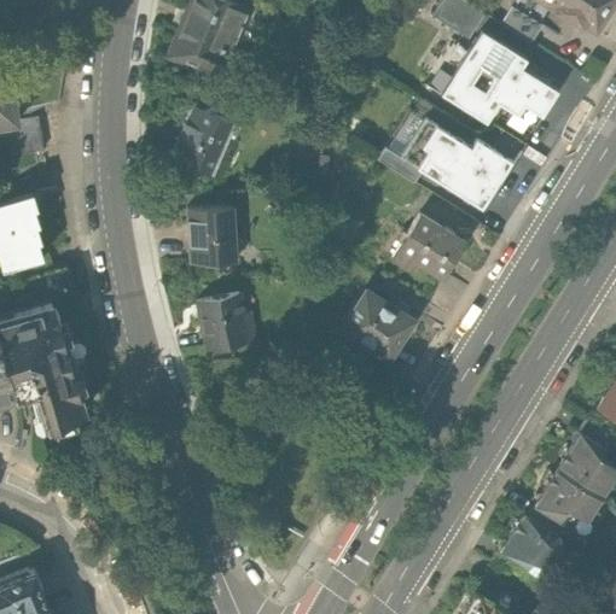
[(249,10),(224,0),(193,0),(169,63),(220,83),(249,10)]
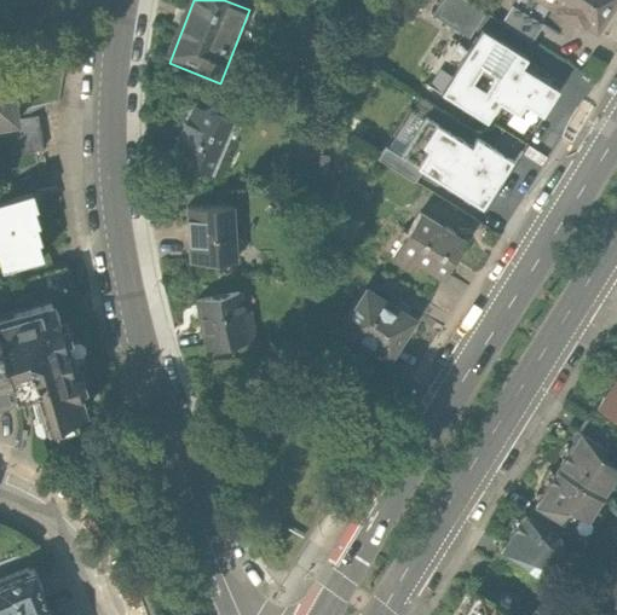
[(447,0),(436,21),(472,42),(489,17),(460,0),(447,0)]
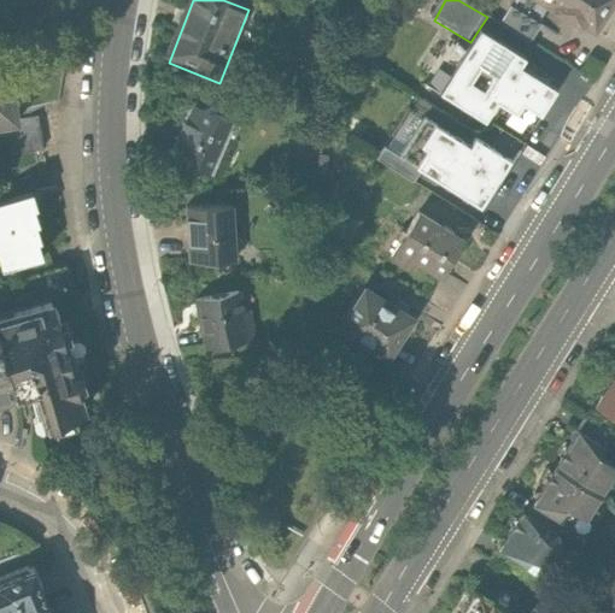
[(614,0),(537,0),(598,36),(614,9),(614,0)]
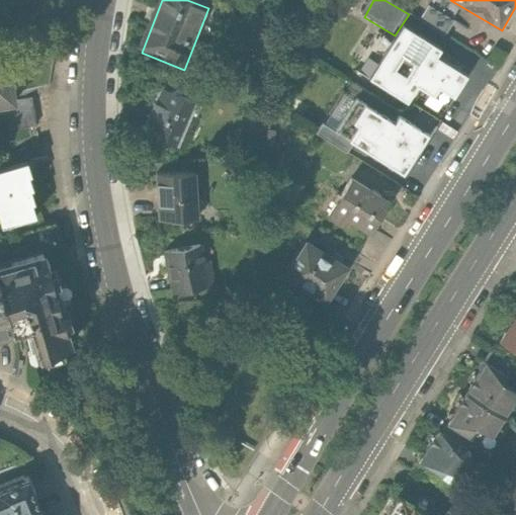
[(455,24),(429,9),(420,23),(446,39),(455,24)]
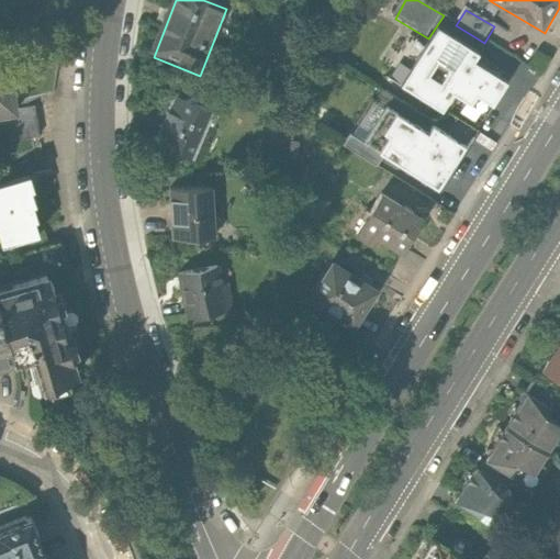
[(438,30),(402,87),(444,113),(455,98),(488,119),(510,85),(476,64),(481,56),(438,30)]
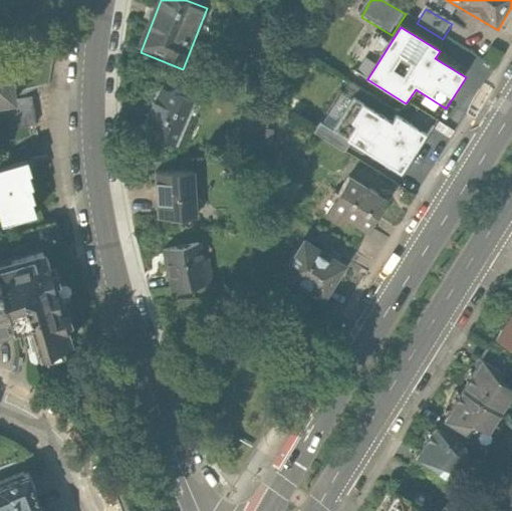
[(11,71),(0,72),(0,108),(7,107),(17,105),(11,71)]
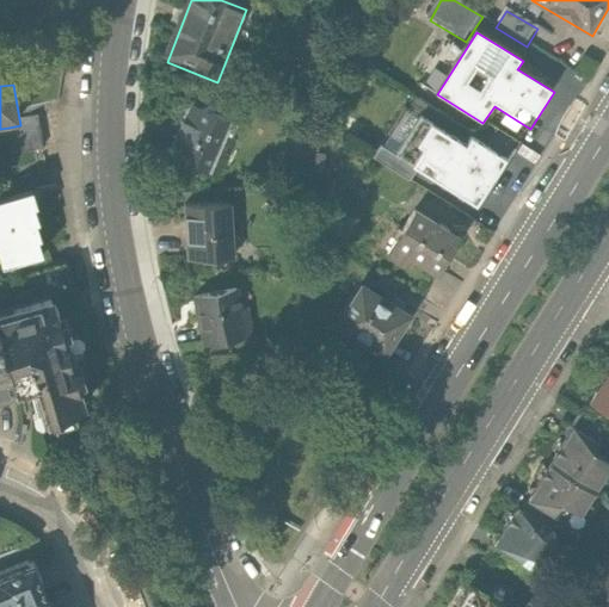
[(192,111),(173,160),(214,175),(234,127),(192,111)]
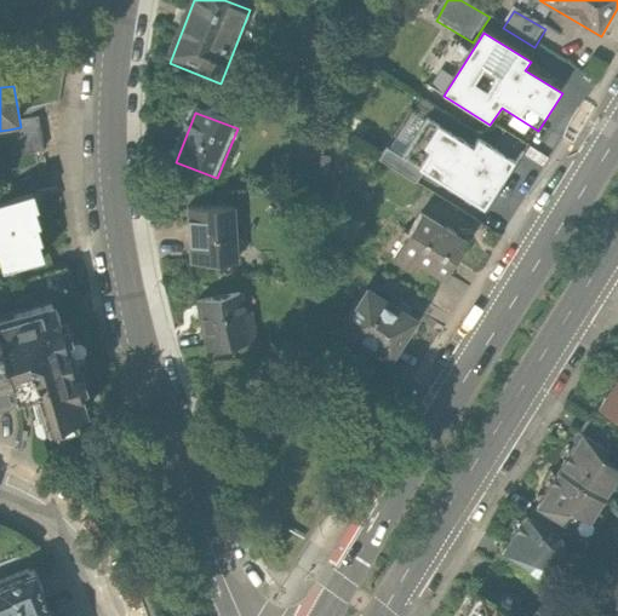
[(474,151),(428,121),(404,161),(424,174),(485,213),(515,165),(479,143),(474,151)]
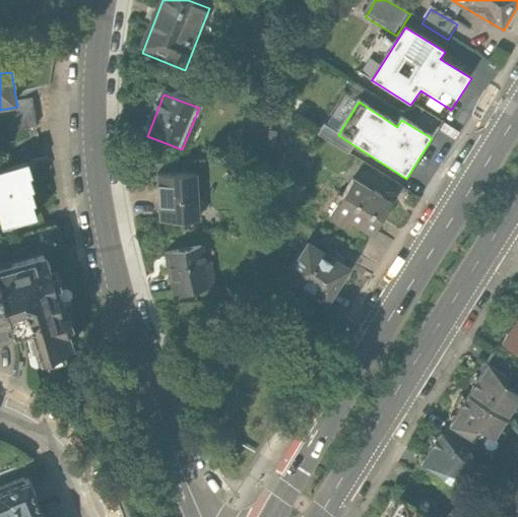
[(34,105),(17,107),(7,109),(12,137),(39,133),(34,105)]
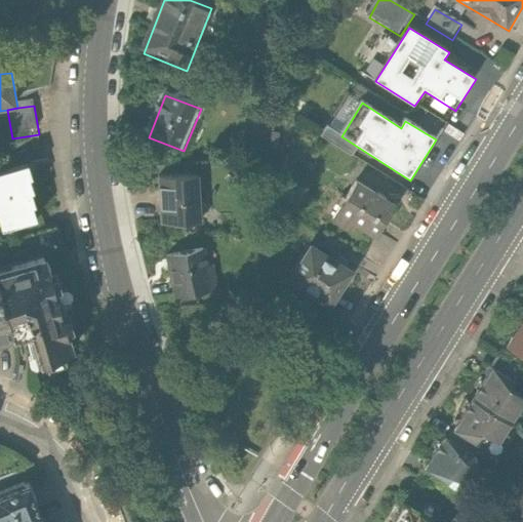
[(359,148),(342,136),(328,128),(322,138),(353,158),(359,148)]
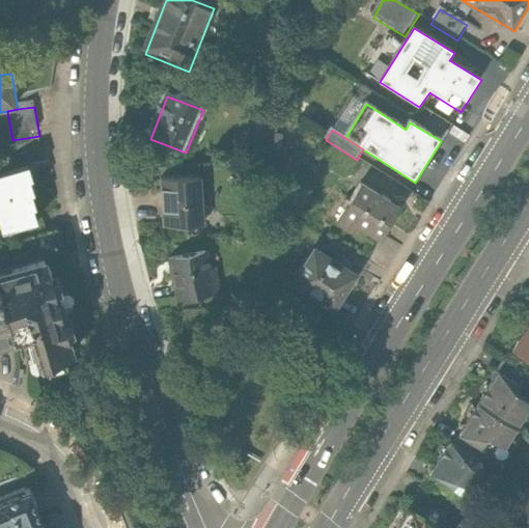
[(7,176),(30,169),(31,169),(28,158),(3,166),(7,176)]
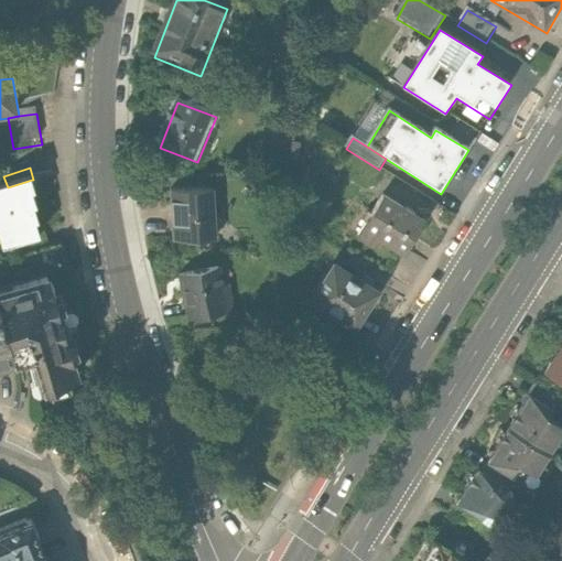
[(8,187),(0,190),(0,238),(4,254),(41,241),(36,227),(40,225),(35,212),(39,211),(34,196),(36,195),(32,180),(8,187)]
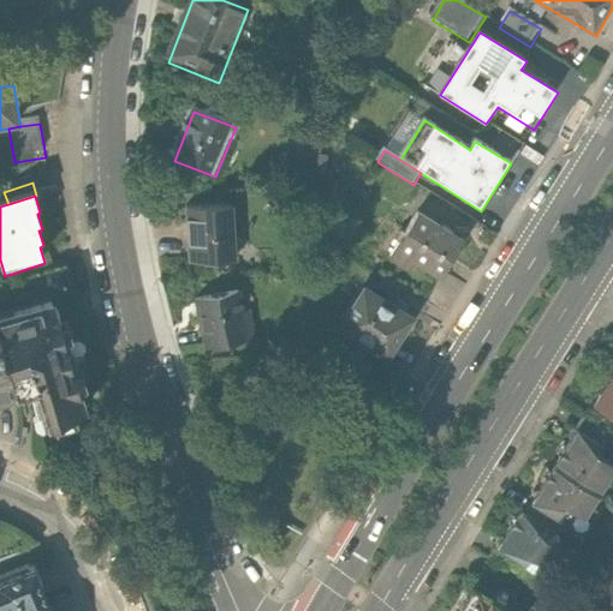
[(232,211),(188,215),(191,268),(236,265),(232,211)]
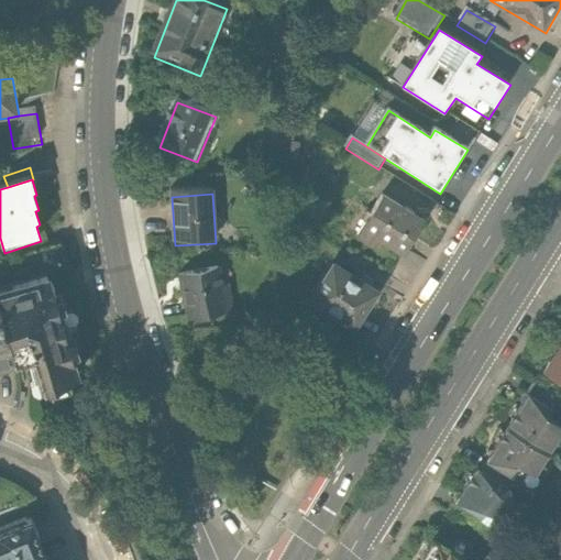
[(424,222),(383,196),(359,234),(373,244),(378,238),(404,253),(424,222)]
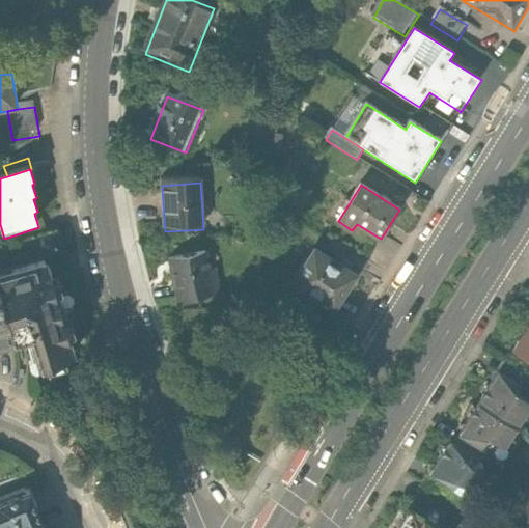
[(335,311),(357,276),(313,250),(293,284),(335,311)]
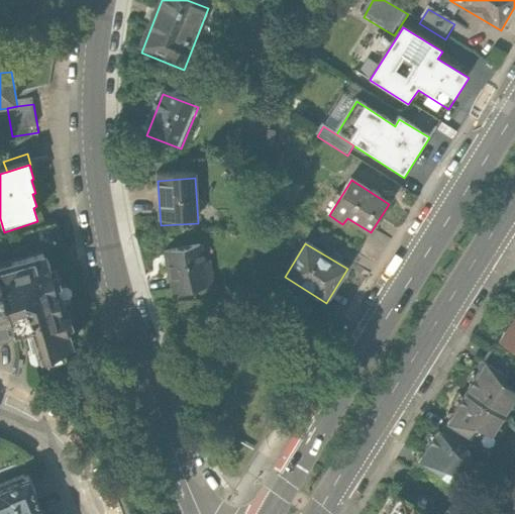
[(166,254),(175,295),(216,285),(210,262),(206,263),(203,245),(166,254)]
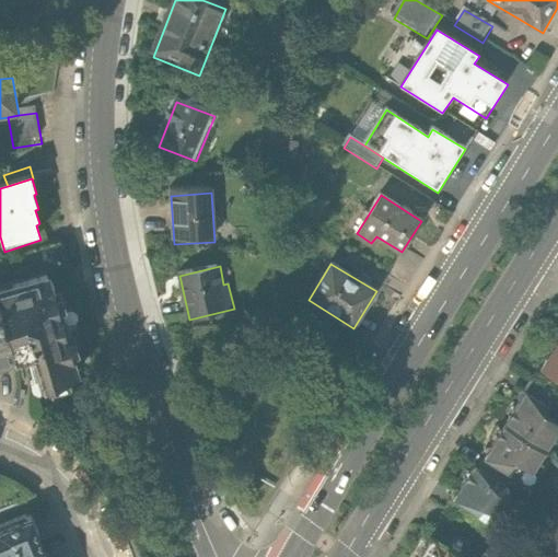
[(23,361),(30,359),(62,324),(50,285),(0,299),(0,311),(16,363),(23,361)]
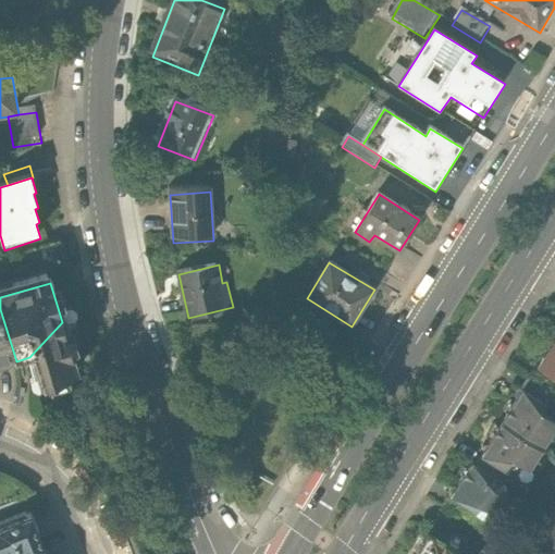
[(0,309),(0,366),(16,361),(0,309)]
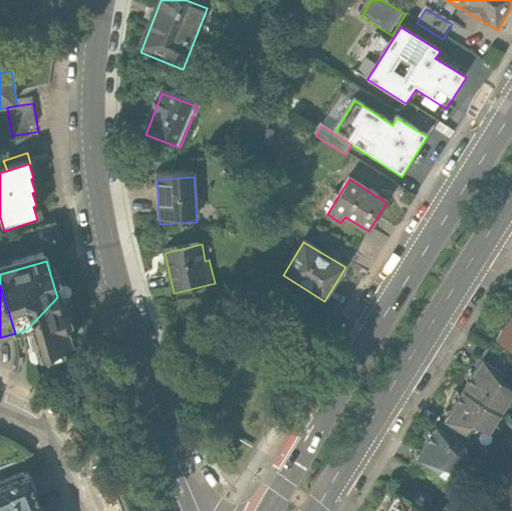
[(73,350),(57,297),(27,329),(37,361),(58,354),(73,350)]
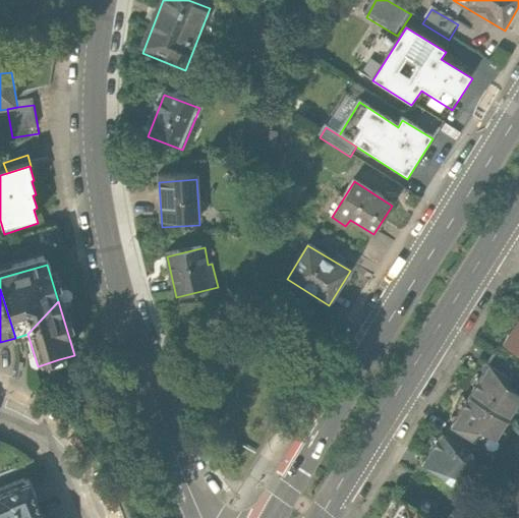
[(518,324),(505,346),(518,355),(518,324)]
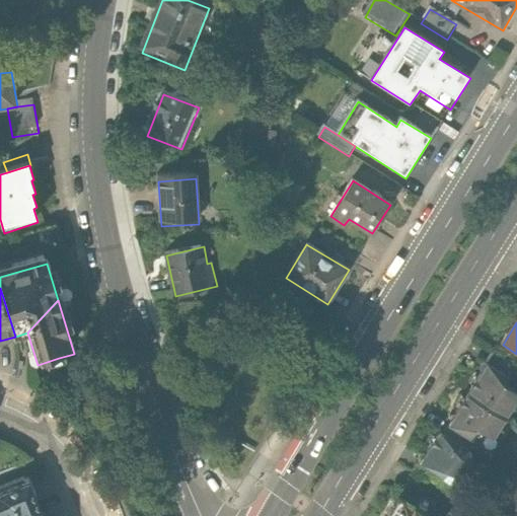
[(483,373),(469,394),(508,419),(516,403),(516,394),(504,386),(504,383),(503,380),(504,378),(489,369),(486,375),(483,373)]
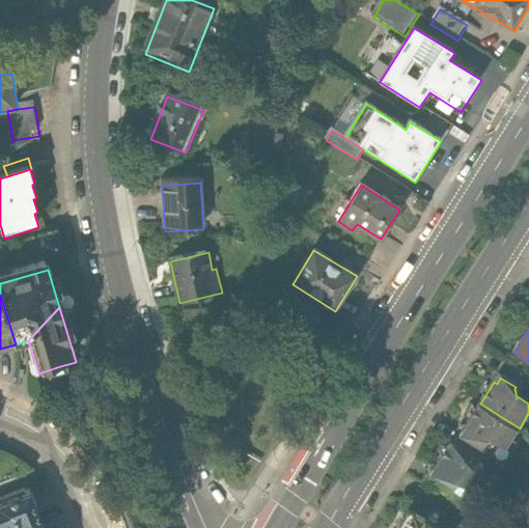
[(505,450),(520,428),(480,404),(464,429),(466,431),(463,436),(477,445),(481,439),(489,439),(505,450)]
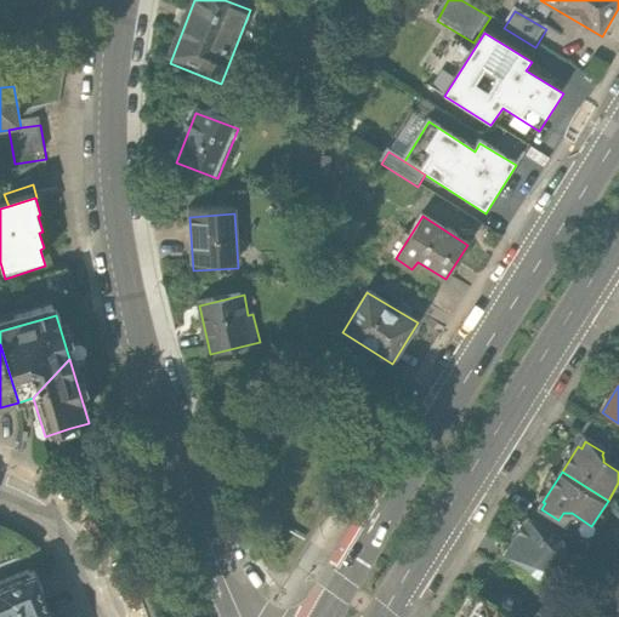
[(509,547),(498,567),(544,596),(549,588),(555,593),(562,592),(572,576),(560,569),(566,559),(562,540),(527,518),(509,547)]
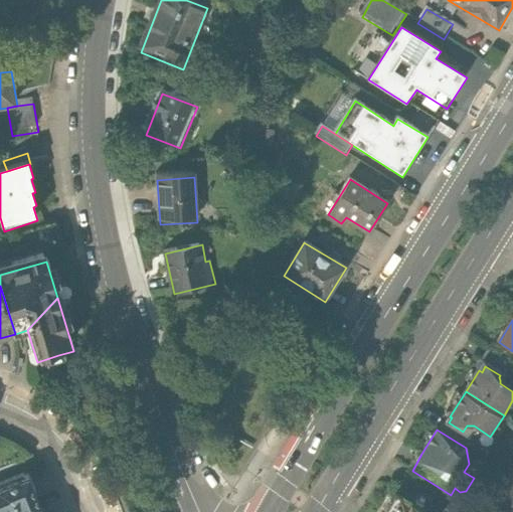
[(40,511),(33,494),(36,493),(29,477),(23,476),(0,484),(0,511),(40,511)]
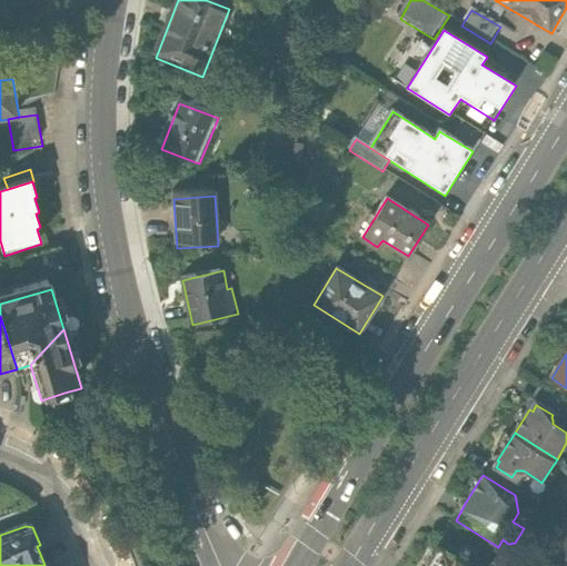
[(566,527),(543,557),(551,565),(566,565),(566,527)]
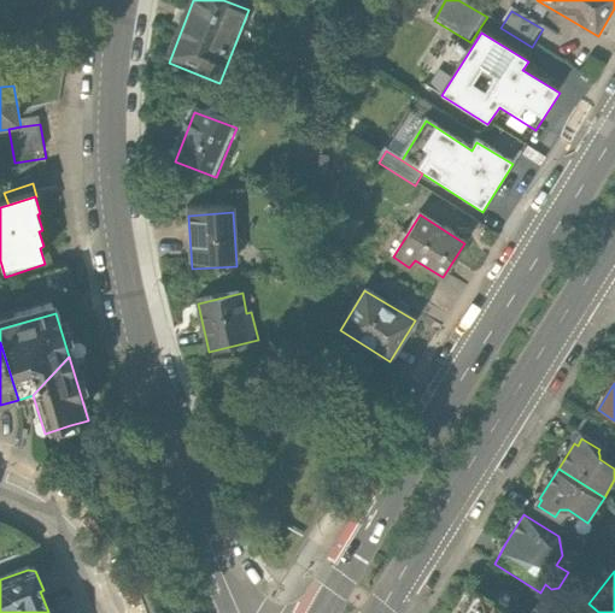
[(509,612),(475,591),(463,612),(509,612)]
